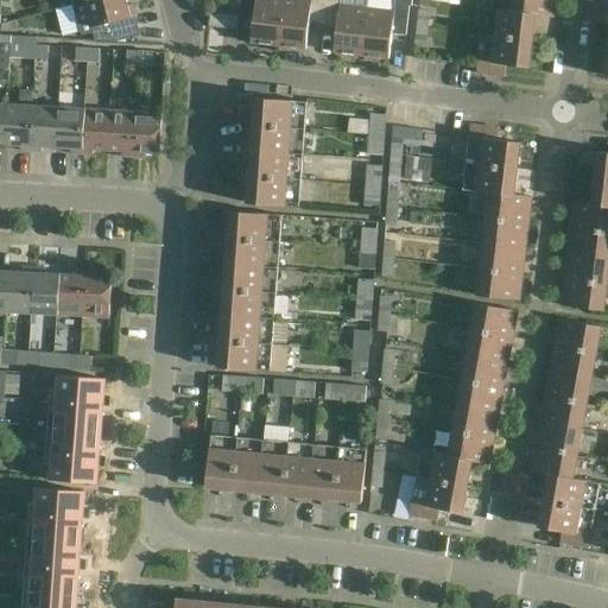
[(90,0),(86,1),(75,4),(83,36),(94,32),(95,40),(118,42),(118,40),(126,39),(141,35),(135,16),(133,4),(128,5),(126,0),(90,0)]
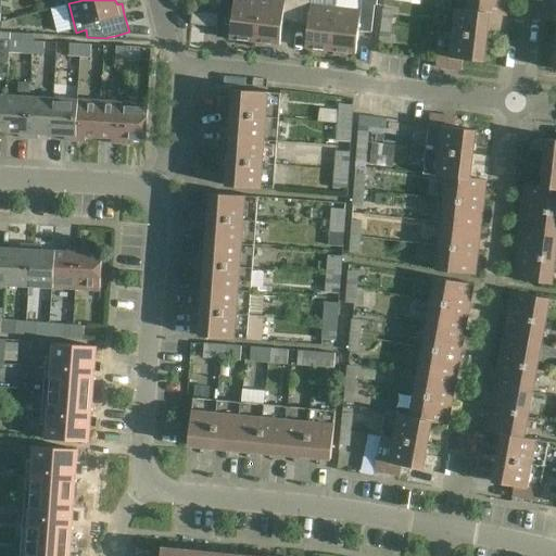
[(229,39),(255,41),(260,0),(220,0),(219,14),(232,15),(229,39)]
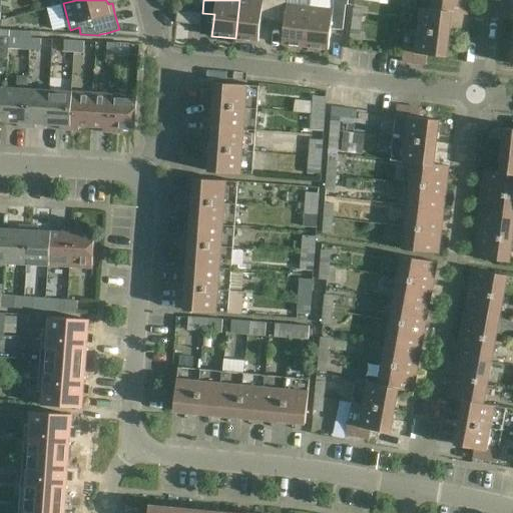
[(239,0),(235,38),(259,41),(261,20),(273,21),(275,0),(239,0)]
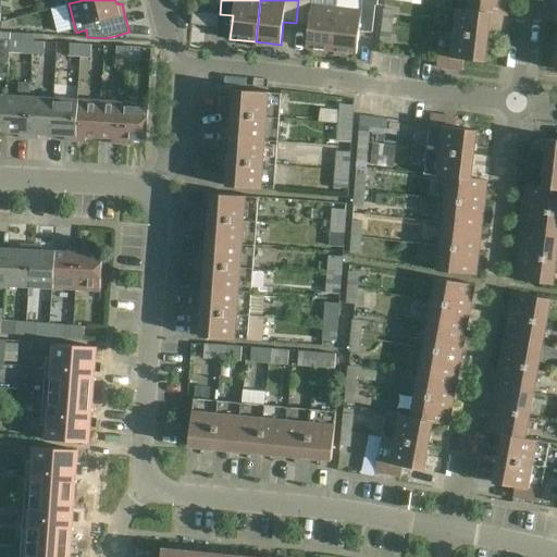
[(323,0),(298,0),(296,23),(309,25),(306,48),(331,51),(336,7),(323,5),(323,0)]
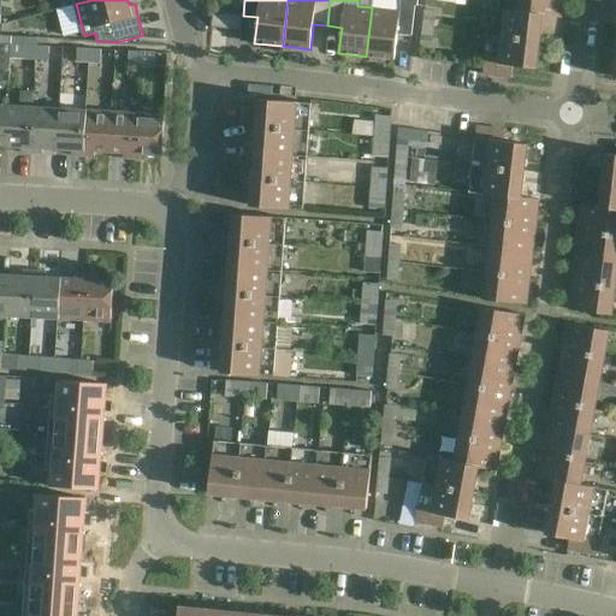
[(372,7),(366,57),(395,59),(397,34),(412,36),(415,6),(418,6),(418,0),(401,0),(401,4),(400,11),(372,7)]
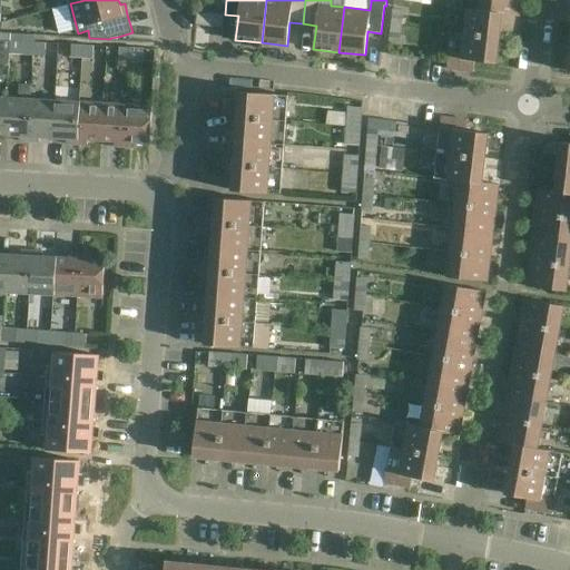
[(520,0),(480,0),(480,10),(479,11),(502,15),(519,16),(520,0)]
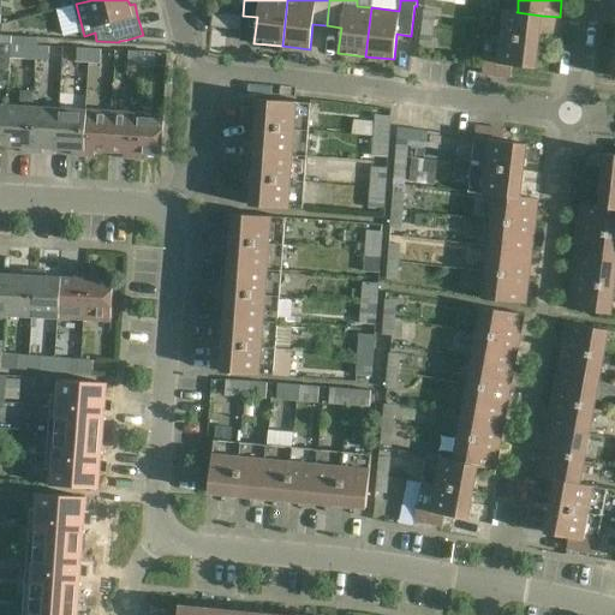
[(614,0),(604,0),(602,23),(614,23),(614,0)]
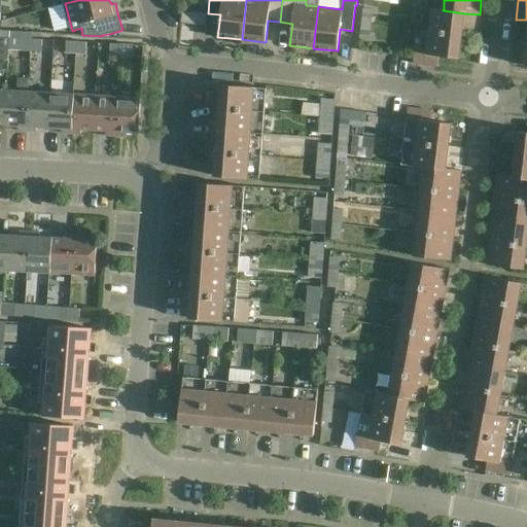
[(417,30),(462,35),(464,13),(443,10),(444,9),(420,6),(417,30)]
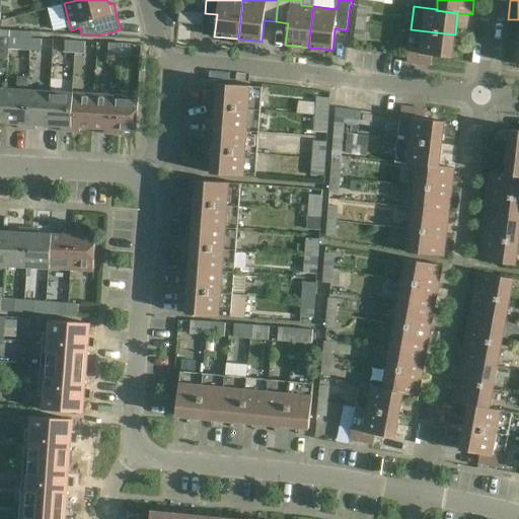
[(355,23),(365,24),(367,9),(357,7),(355,23)]
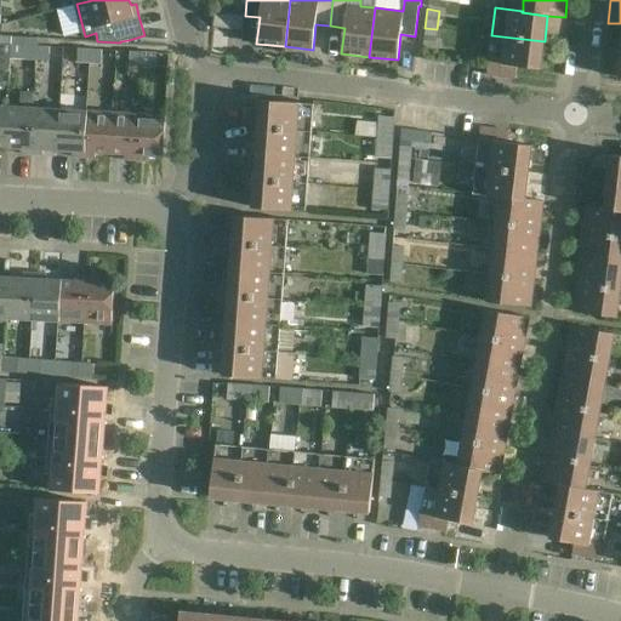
[(243,30),(245,16),(215,12),(212,28),(243,30)]
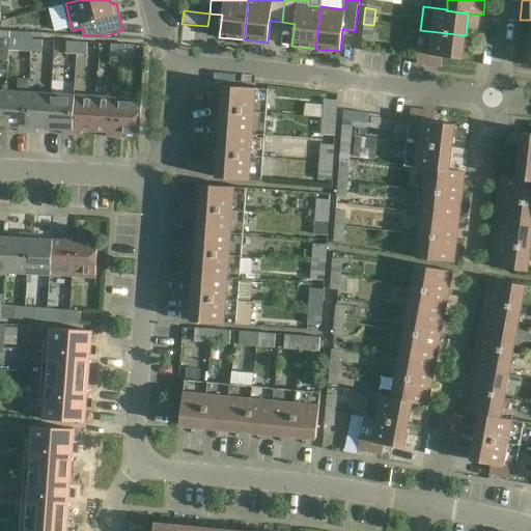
[(371,39),(373,25),(363,24),(362,37),(371,39)]
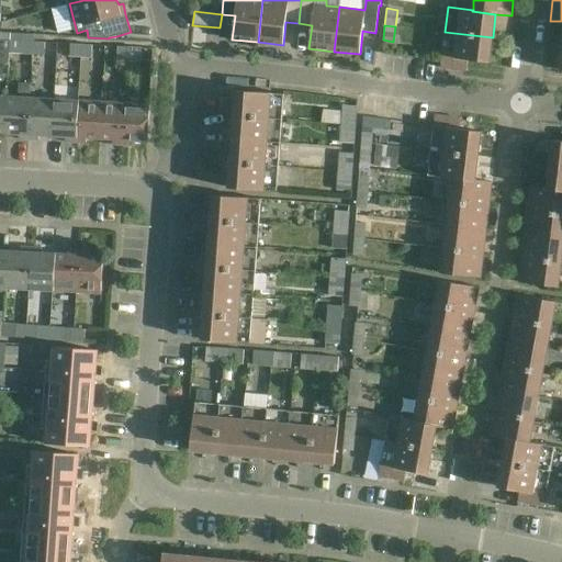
[(493,37),(445,32),(440,67),(467,70),(468,59),(490,63),(493,37)]
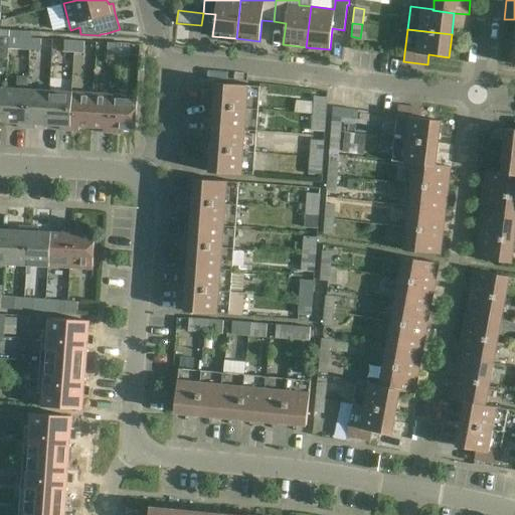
[(30,49),(31,37),(21,36),(20,49),(30,49)]
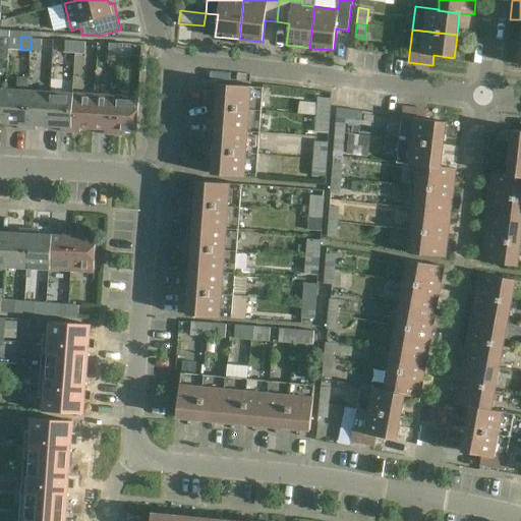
[(9,39),(0,38),(0,59),(8,59),(9,39)]
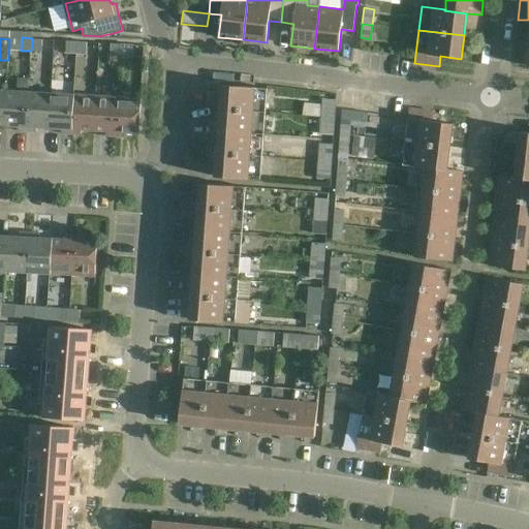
[(42,38),(32,38),(31,51),(41,52),(42,38)]
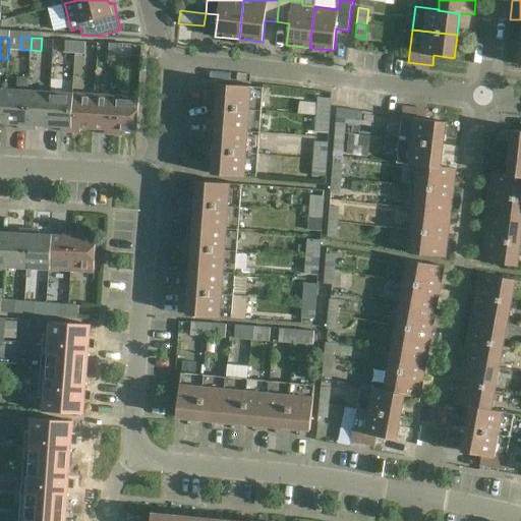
[(74,52),(75,41),(65,40),(64,52),(74,52)]
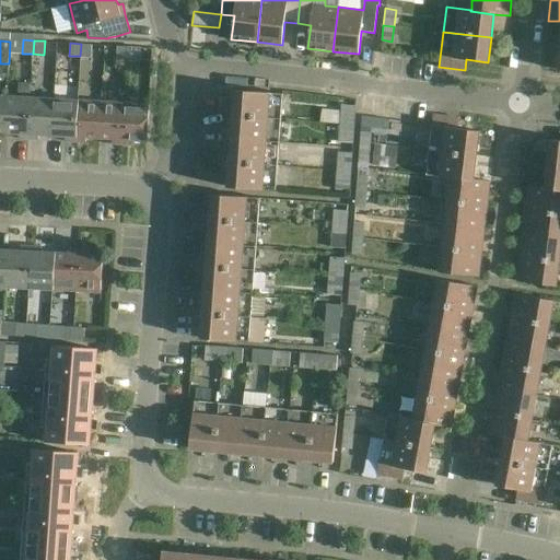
[(92,44),(81,44),(80,56),(91,57),(92,44)]
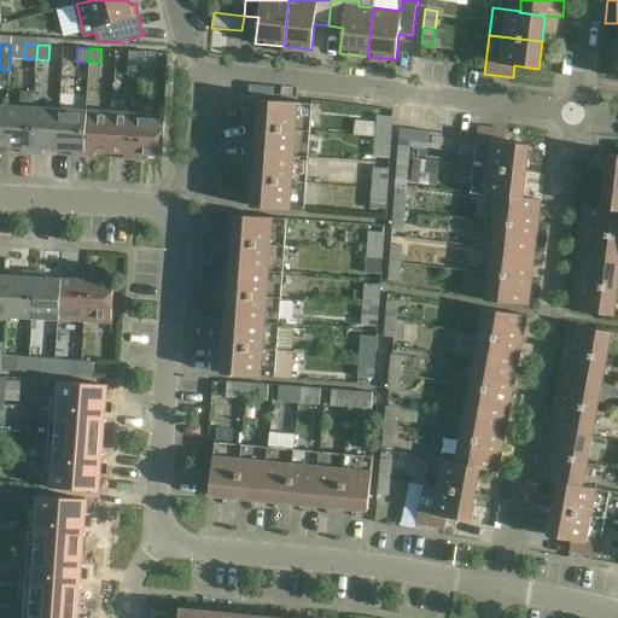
[(141,65),(143,51),(128,50),(128,64),(141,65)]
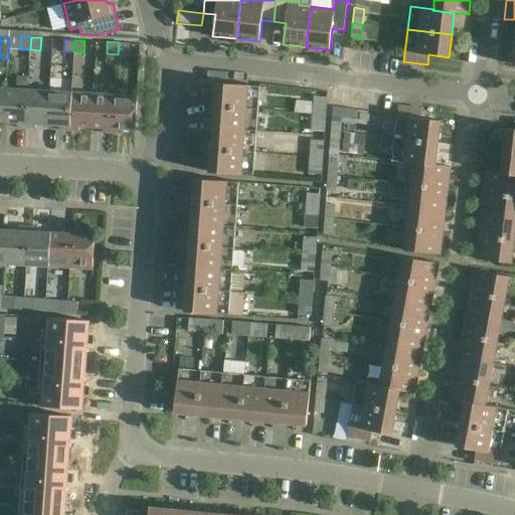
[(119,42),(118,54),(127,55),(128,43),(119,42)]
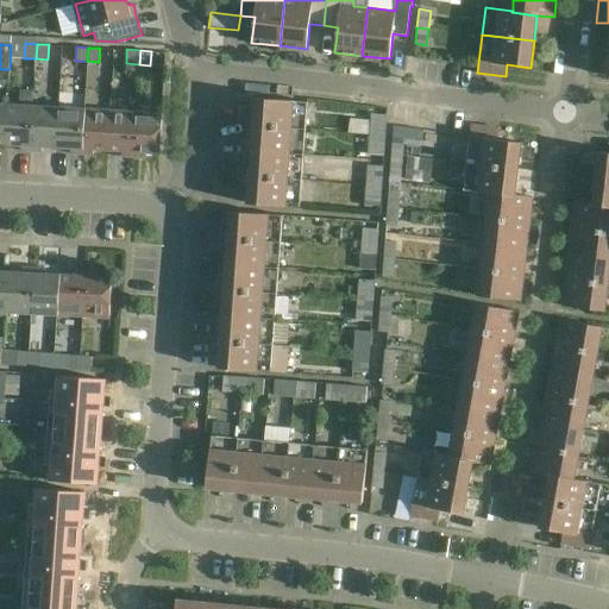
[(7,105),(5,145),(19,145),(19,151),(31,151),(33,106),(35,92),(22,90),(20,105),(7,105)]
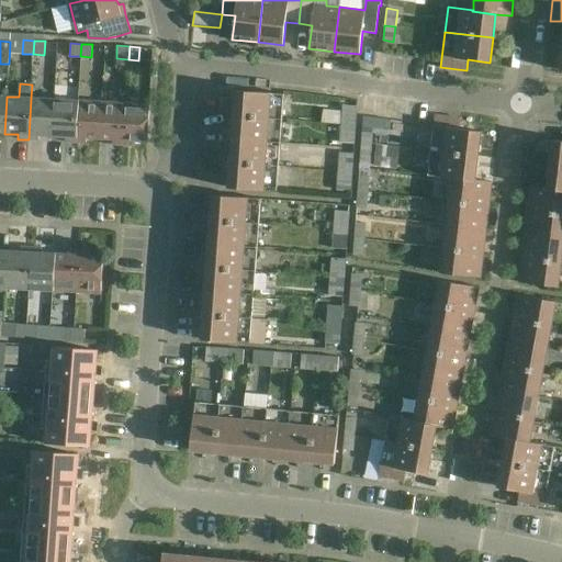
[(236,91),(234,115),(282,119),(283,94),(236,91)]
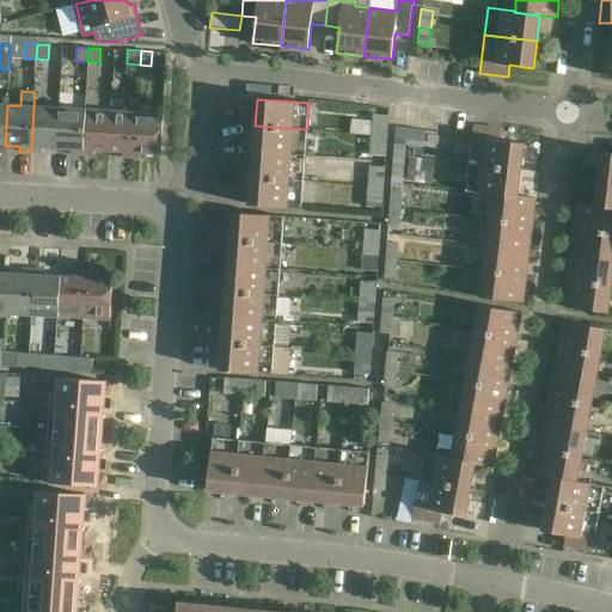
[(56,148),(59,108),(34,106),(31,152),(42,153),(43,147),(56,148)]
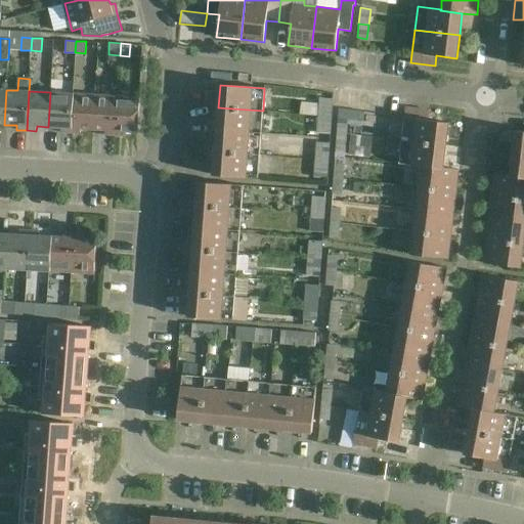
[(71,133),(73,93),(50,92),(48,127),(61,128),(60,132),(71,133)]
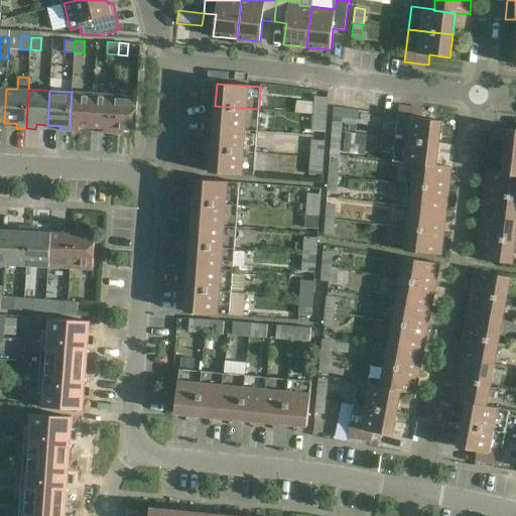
[(92,128),(94,94),(72,92),(70,131),(79,131),(80,127),(92,128)]
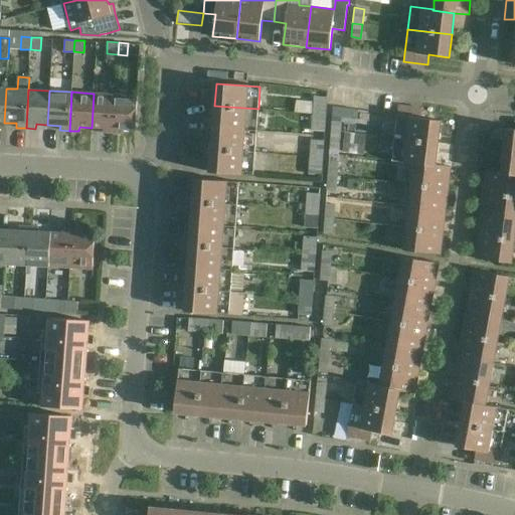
[(113,133),(115,95),(94,94),(92,128),(104,128),(103,133),(113,133)]
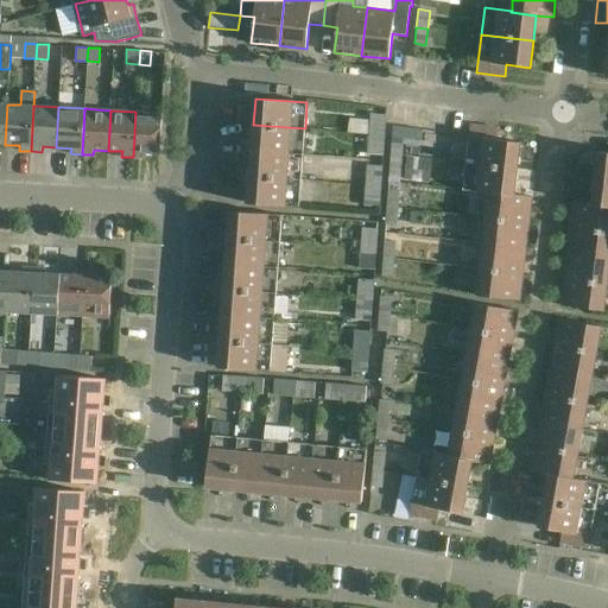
[(163,113),(135,112),(133,157),(144,158),(145,152),(160,153),(163,113)]
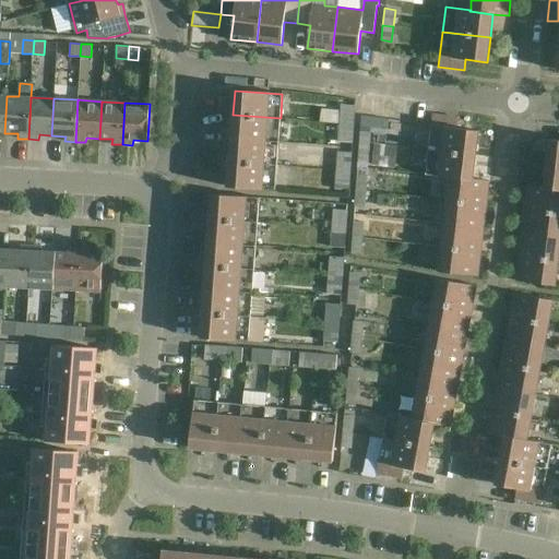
[(340,104),(339,122),(354,123),(355,105),(340,104)]
